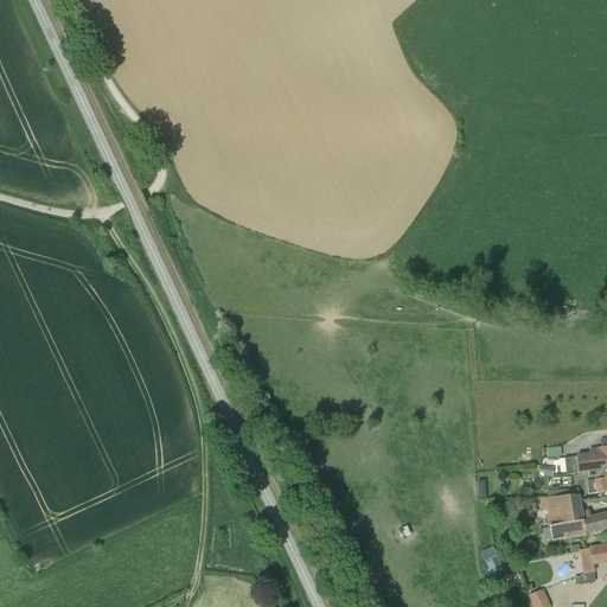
[(590,455),(577,458),(579,473),(589,472),(589,477),(595,477),(595,480),(587,481),(588,494),(598,493),(598,499),(606,497),(606,440),(600,441),(601,448),(589,449),(590,455)]
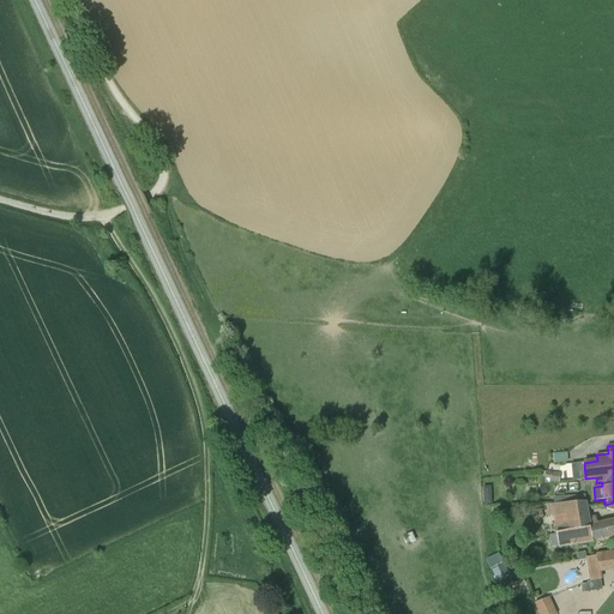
[(559,482),(559,474),(545,471),(545,479),(551,479),(551,481),(559,482)]
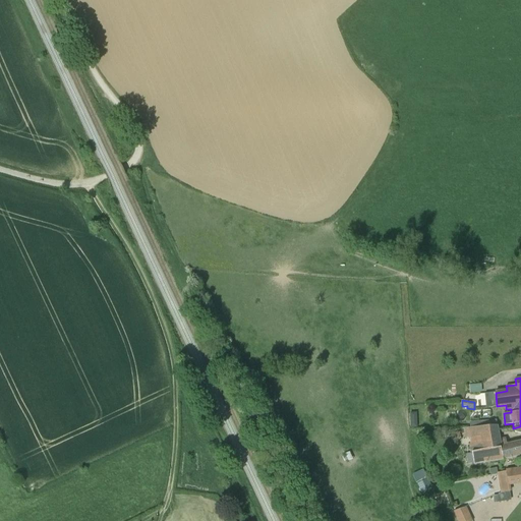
[(503,459),(520,454),(520,443),(507,446),(505,439),(499,440),(497,424),(475,427),(469,427),(471,446),(470,446),(471,453),(474,464),(503,460),(503,459)]
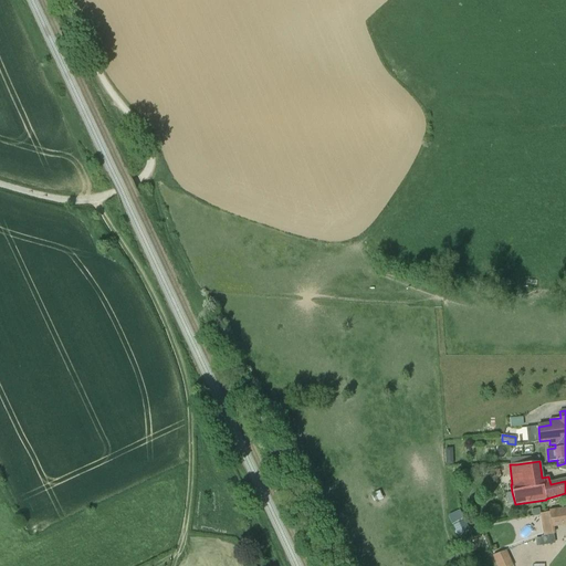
[(565,509),(541,512),(545,535),(554,534),(552,525),(564,523),(565,522),(565,509)]
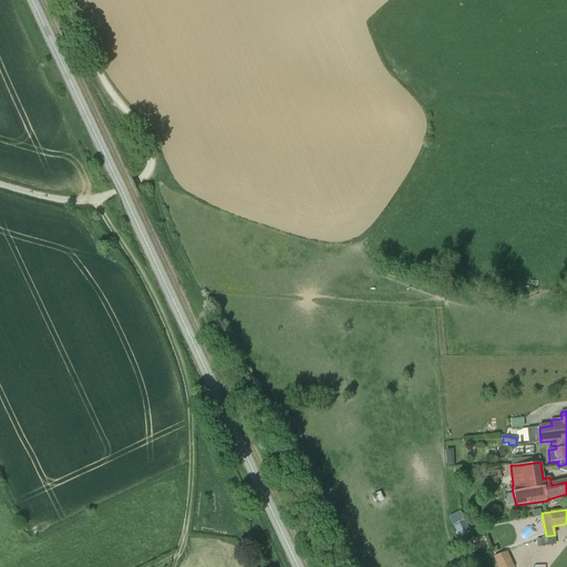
[(449,517),(453,527),(454,527),(465,522),(461,512),(449,517)]
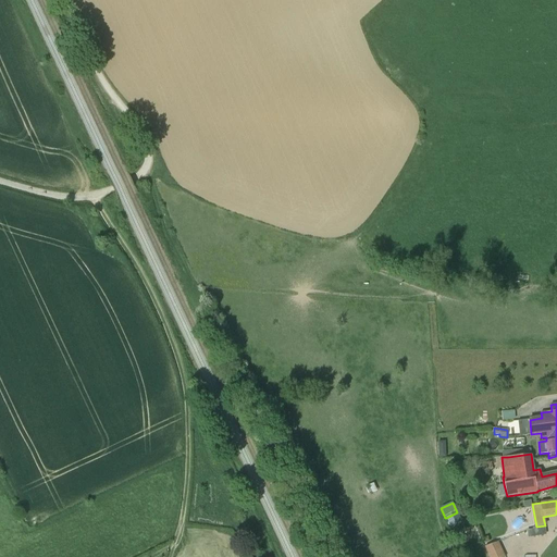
[(461,521),(457,512),(446,518),(450,527),(461,521)]
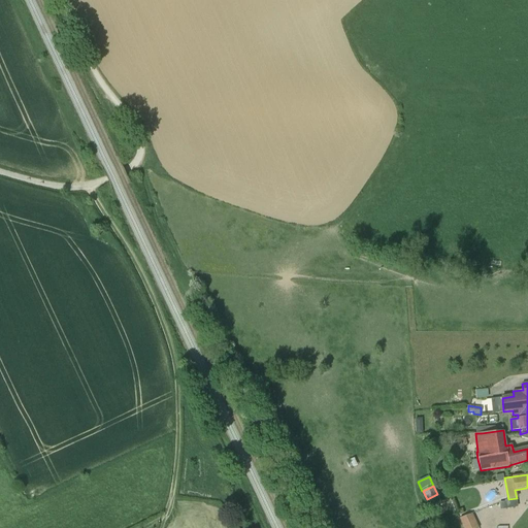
[(464,527),(477,527),(472,514),(460,518),(464,527)]
